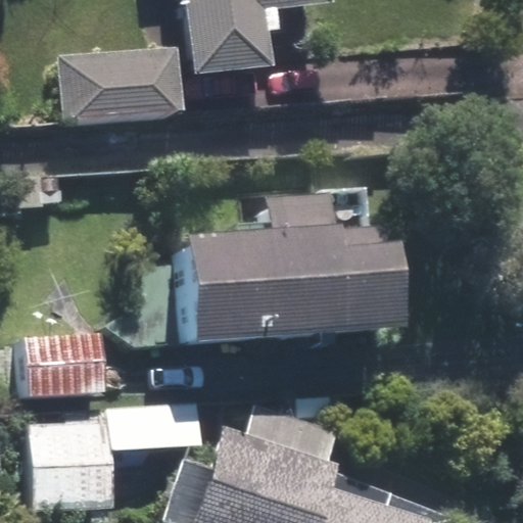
[(327,2),(326,0),(180,0),(189,76),(270,66),(264,9),(327,2)]
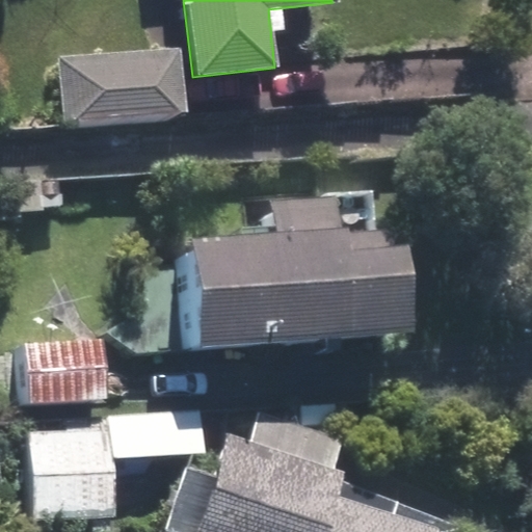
[(56,58),(61,120),(186,110),(181,49),(56,58)]
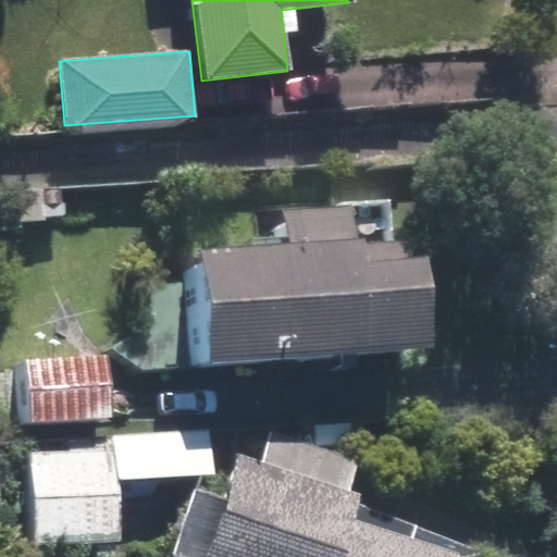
[(208,366),(431,349),(422,234),(356,238),(354,208),(283,212),(286,244),(199,250),(208,366)]
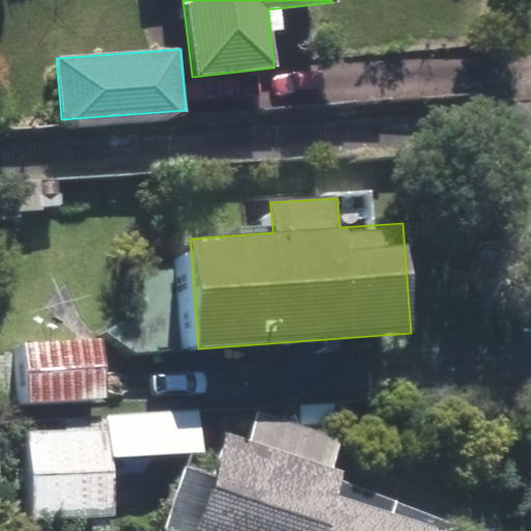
[(108,398),(103,339),(22,345),(27,404),(108,398)]
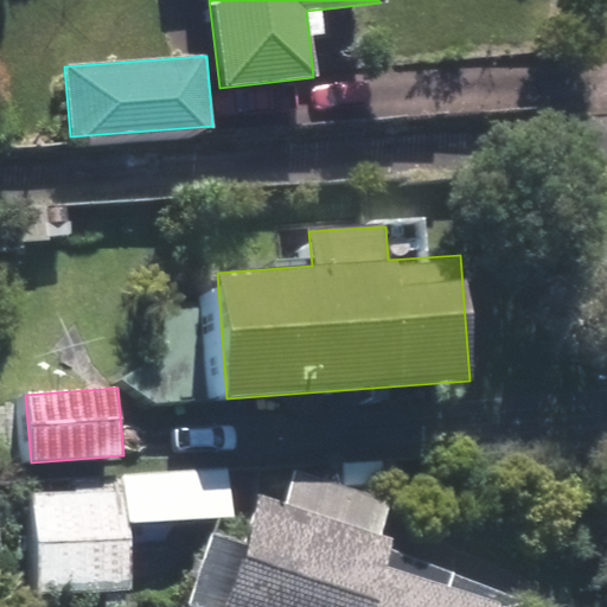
[(27,491),(33,595),(131,590),(127,522),(231,517),(230,470),(119,474),(120,487),(27,491)]
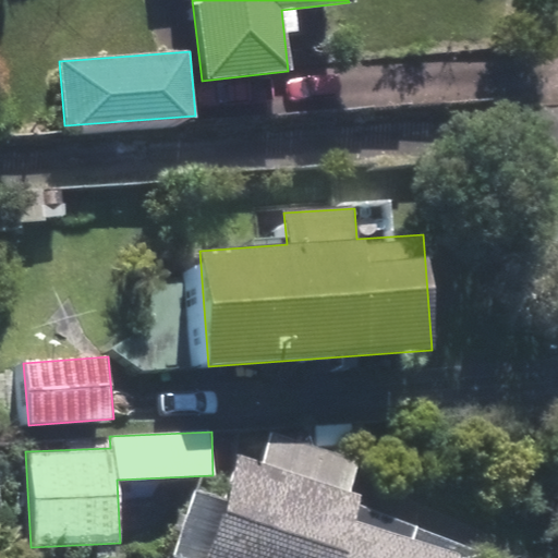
[(239,456),(203,557),(453,557),(456,553),(354,519),(362,497),(349,493),(359,462),(270,432),(261,462),(239,456)]
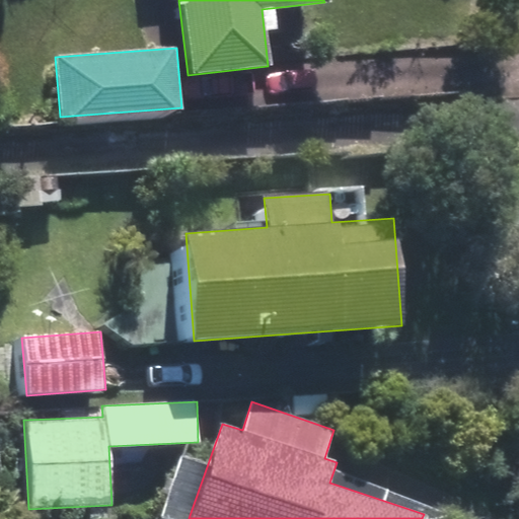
All buildings are outlined.
